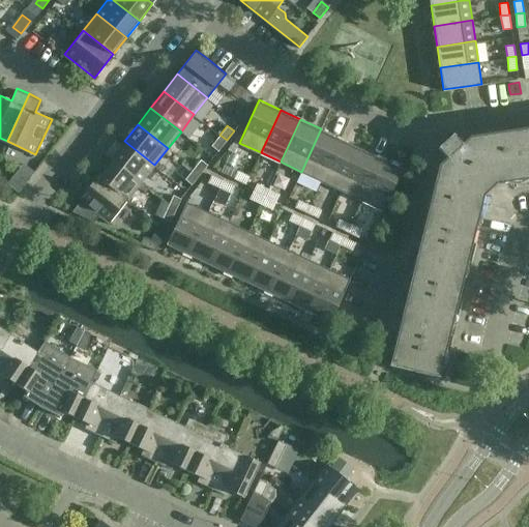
[(528,126),(510,129),(519,180),(528,178),(528,126)]
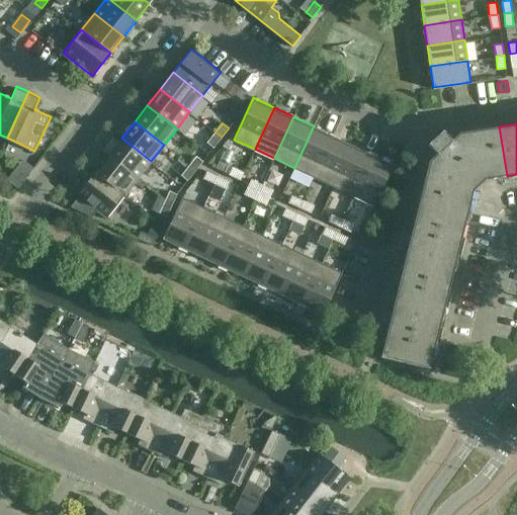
[(294,168),(314,177),(334,136),(314,125),(294,168)]
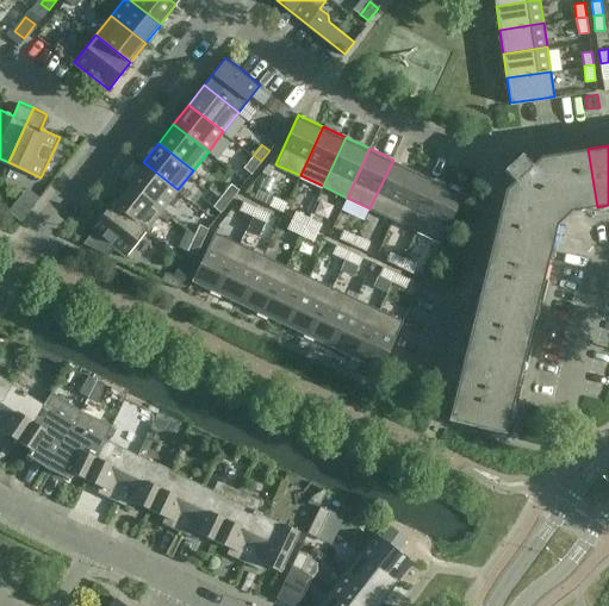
[(544,279),(558,224),(571,211),(597,207),(588,149),(541,156),(532,164),(522,154),(504,169),(515,180),(505,188),(488,264),(544,279)]
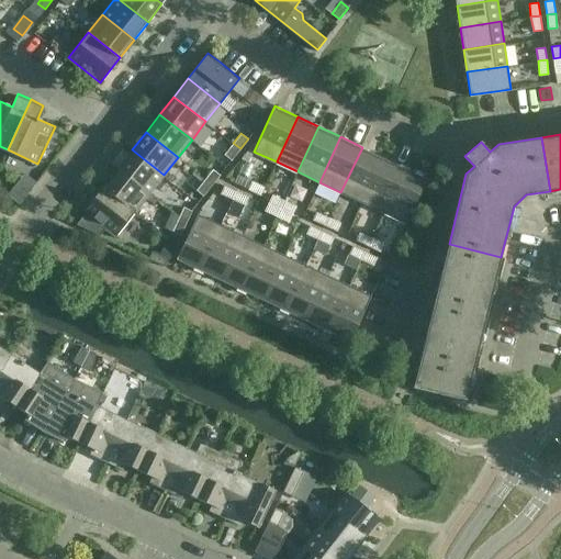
[(224,154),(232,159),(240,148),(233,143),(232,144),(226,138),(221,145),(227,149),(224,154)]
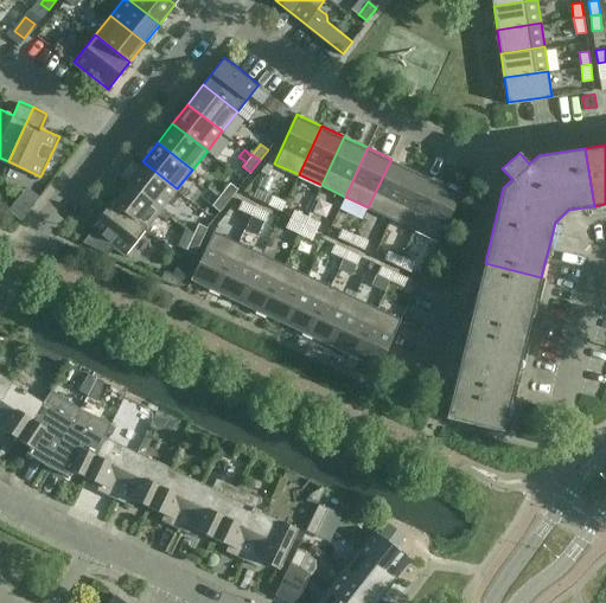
[(368,207),(391,218),(414,170),(391,159),(368,207)]
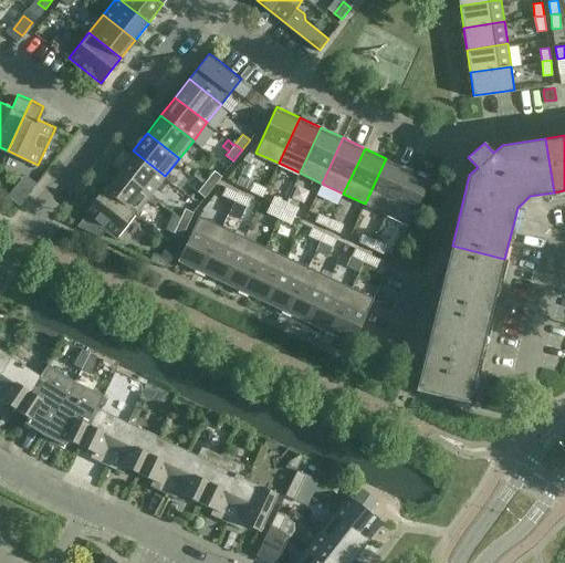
[(152,194),(165,176),(133,150),(118,169),(152,194)]
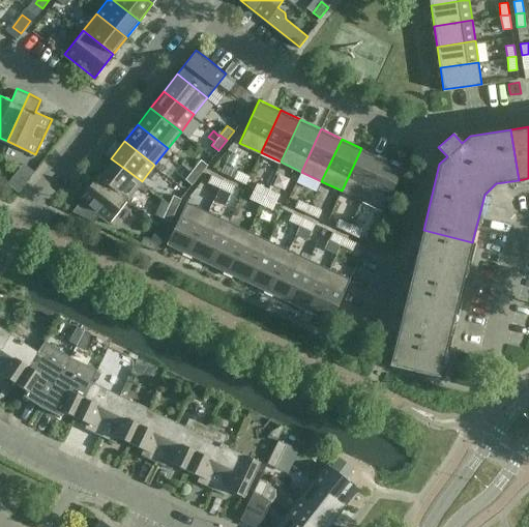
[(342,191),(361,200),(382,157),(361,148),(342,191)]
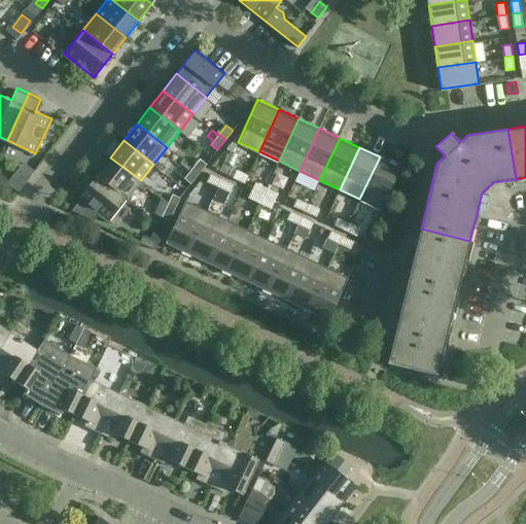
[(381,209),(399,170),(400,167),(380,156),(359,199),(381,209)]
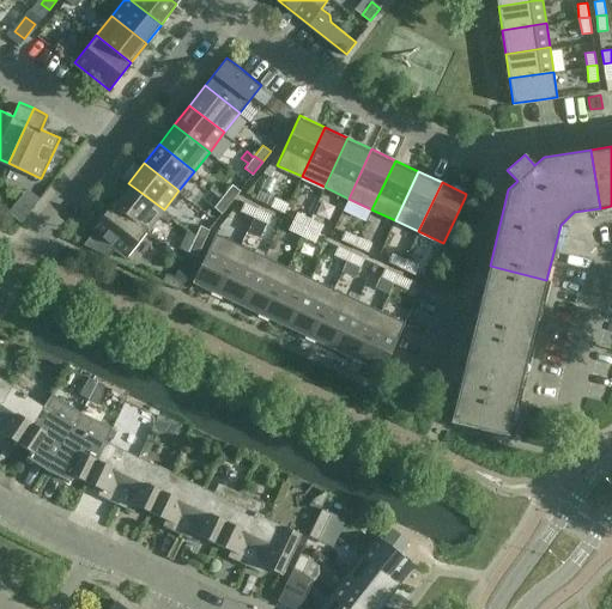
[(128,183),(114,202),(149,230),(161,214),(170,223),(174,219),(163,211),(164,209),(128,183)]
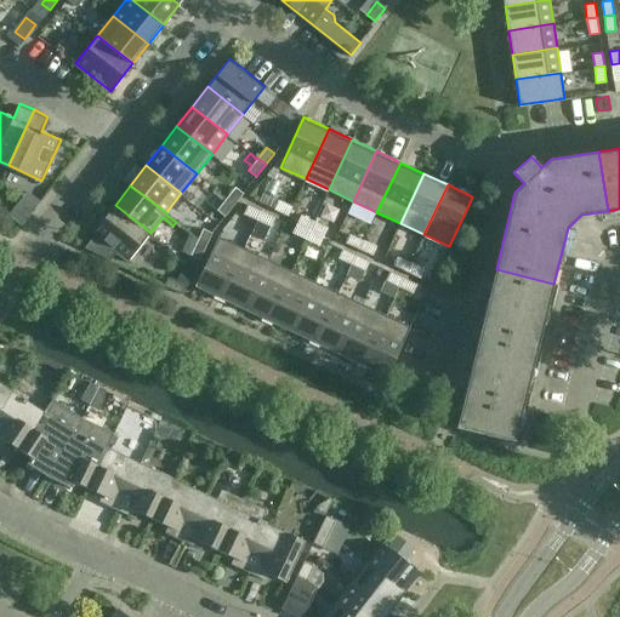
[(243,193),(235,187),(227,196),(235,204),(243,193)]
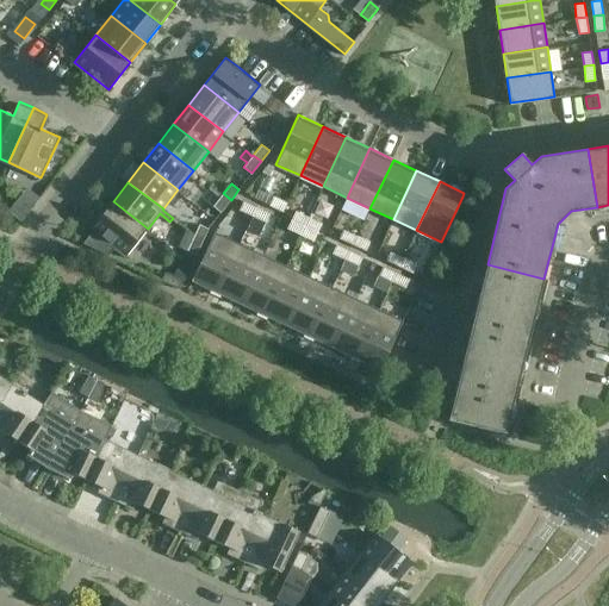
[(213,205),(222,212),(231,200),(223,193),(213,205)]
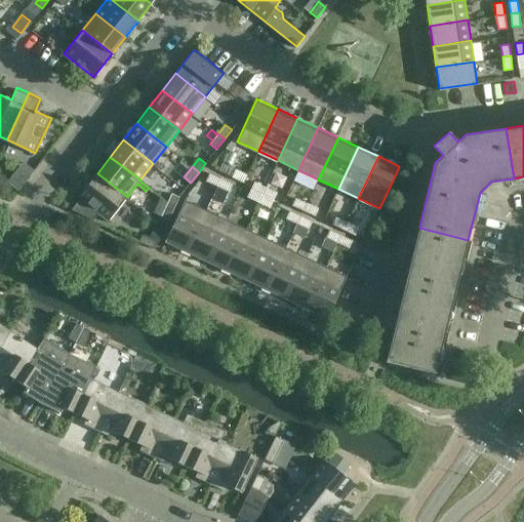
[(247,174),(235,169),(232,176),(243,182),(247,174)]
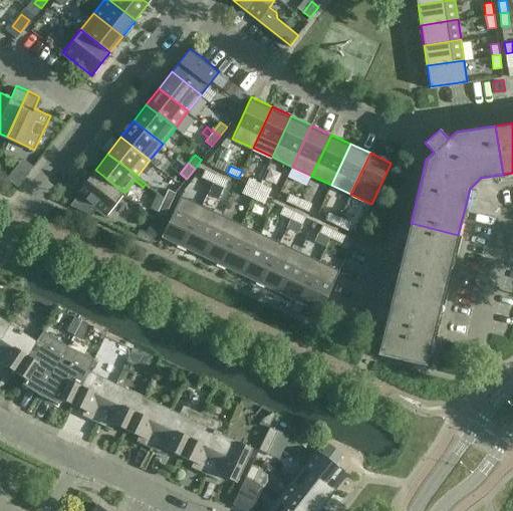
[(205,169),(202,177),(213,182),(216,175),(205,169)]
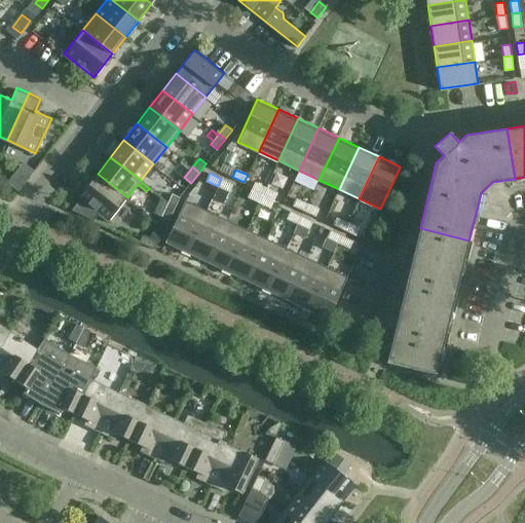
[(80,198),(72,209),(95,219),(99,214),(109,221),(127,197),(98,174),(78,197),(80,198)]
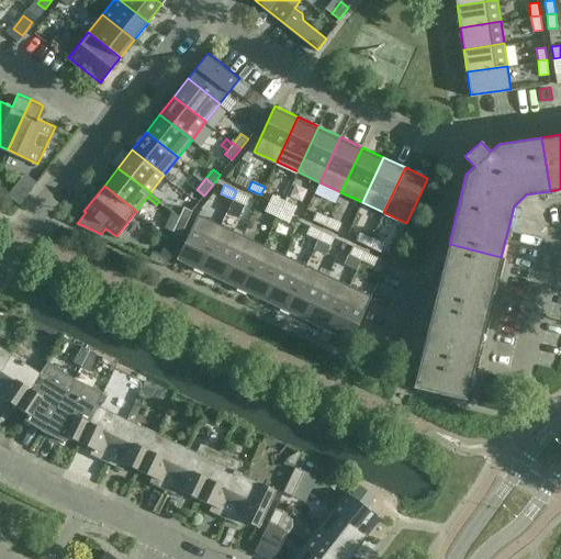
[(244,204),(248,196),(236,191),(233,199),(244,204)]
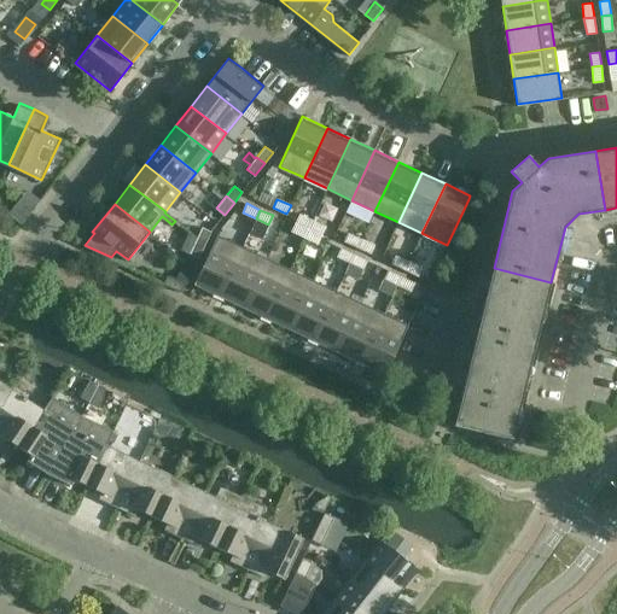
[(300,214),(296,222),(309,228),(313,220),(300,214)]
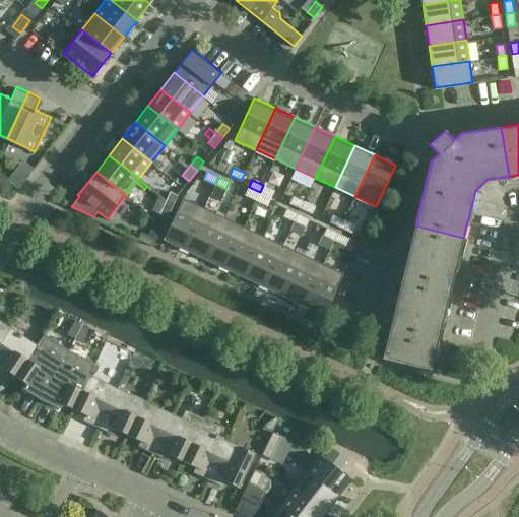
[(263,185),(260,192),(271,197),(274,190),(263,185)]
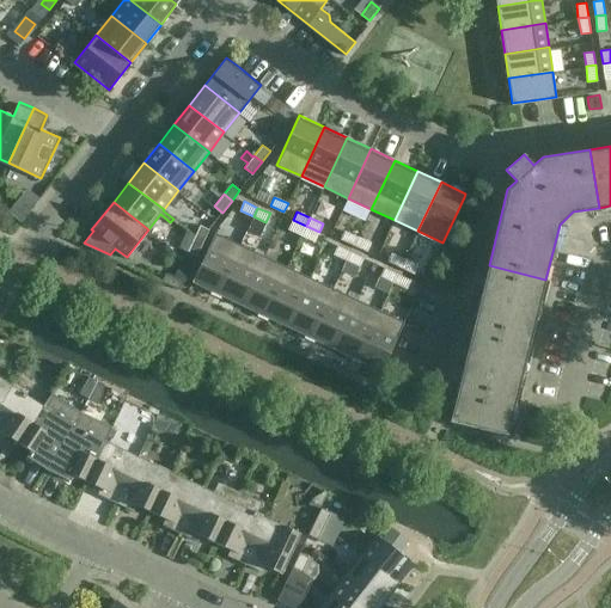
[(293,220),(288,228),(301,234),(306,226),(293,220)]
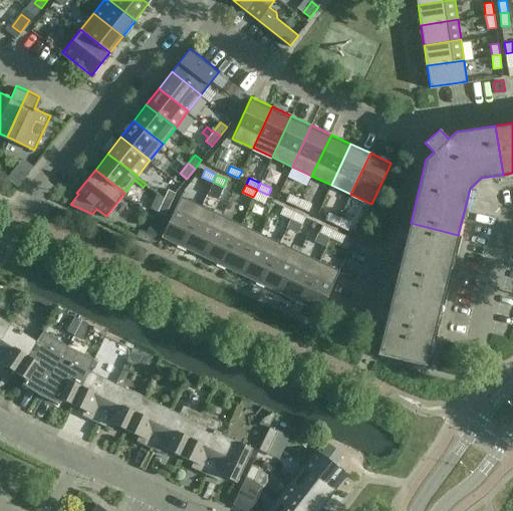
[(169,188),(164,198),(164,199),(171,203),(176,192),(169,188)]
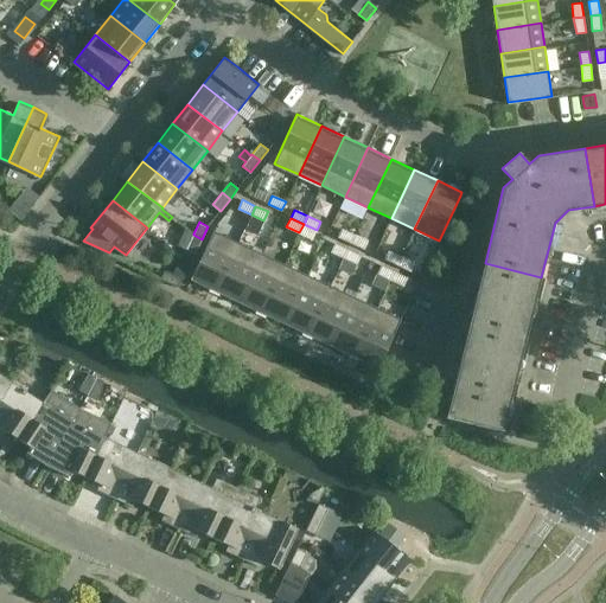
[(299,232),(312,239),(317,230),(304,224),(299,232)]
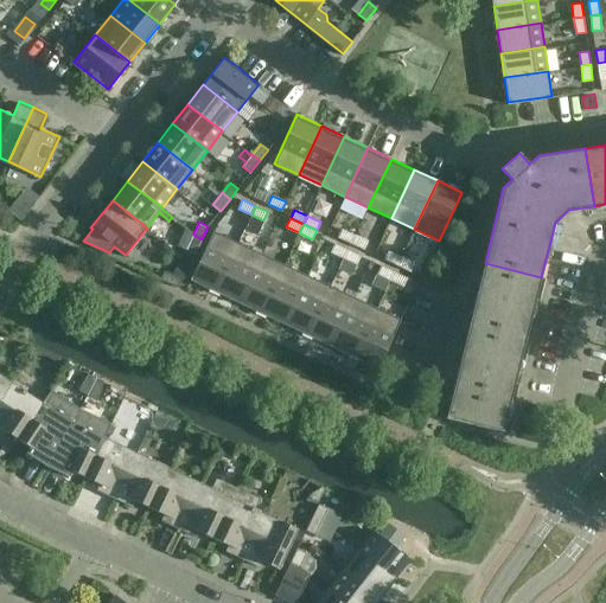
[(178,245),(196,254),(202,239),(193,235),(193,233),(185,228),(178,245)]
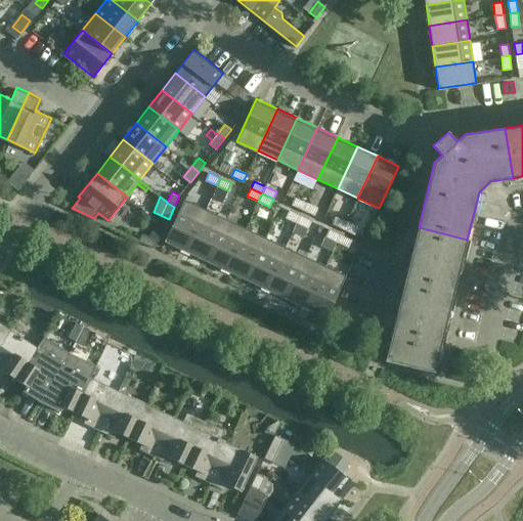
[(295,197),(292,205),(303,210),(307,202),(295,197)]
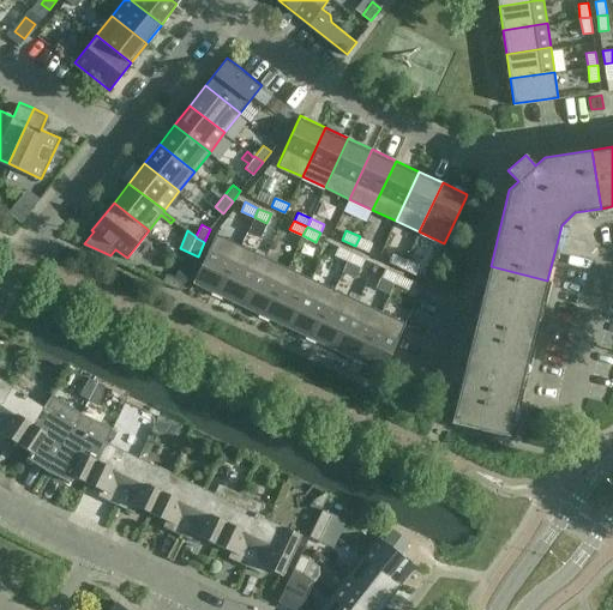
[(218,294),(241,243),(217,233),(193,282),(218,294)]
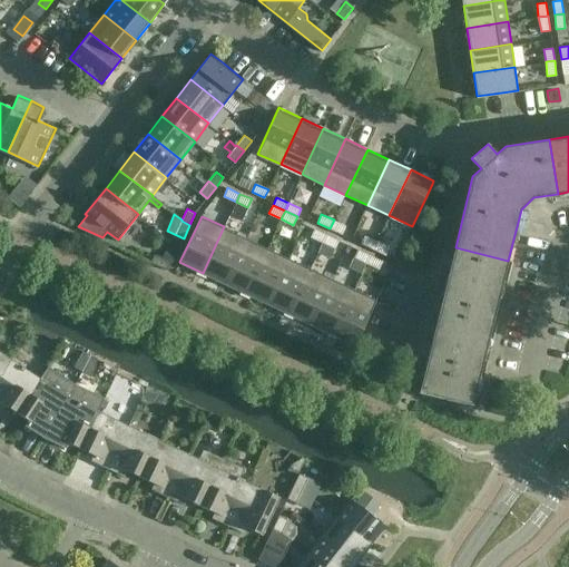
[(342,234),(346,225),(334,220),(330,228),(342,234)]
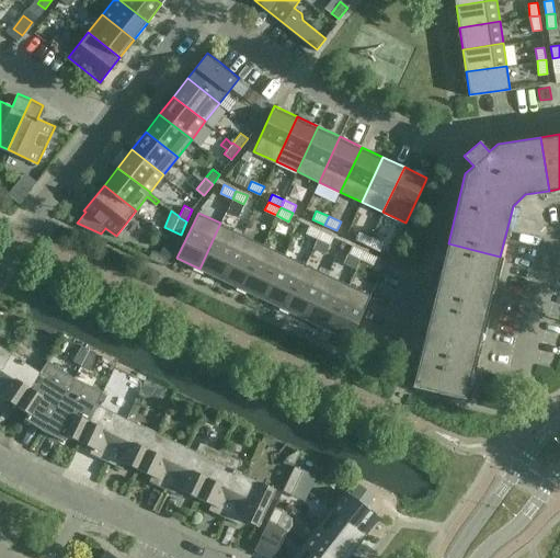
[(200,269),(220,279),(242,234),(220,223),(200,269)]
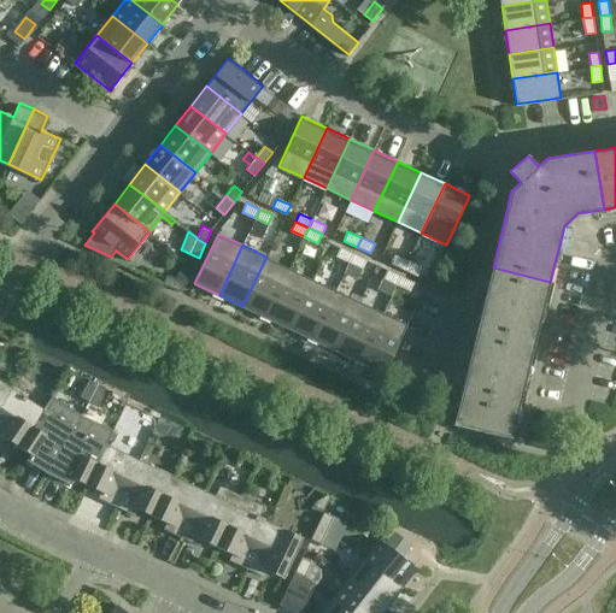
[(340,247),(336,255),(350,263),(353,253),(340,247)]
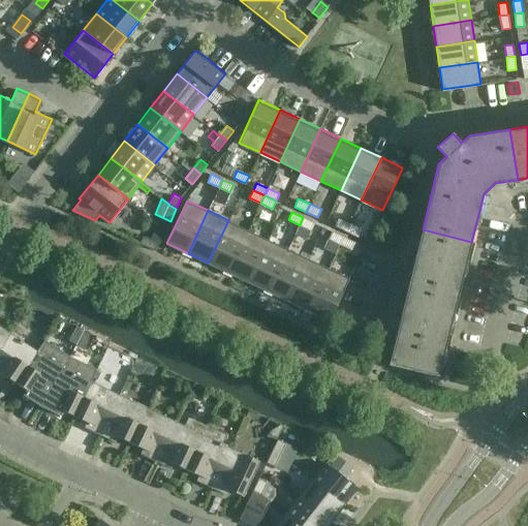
[(311,230),(315,223),(303,217),(300,225),(311,230)]
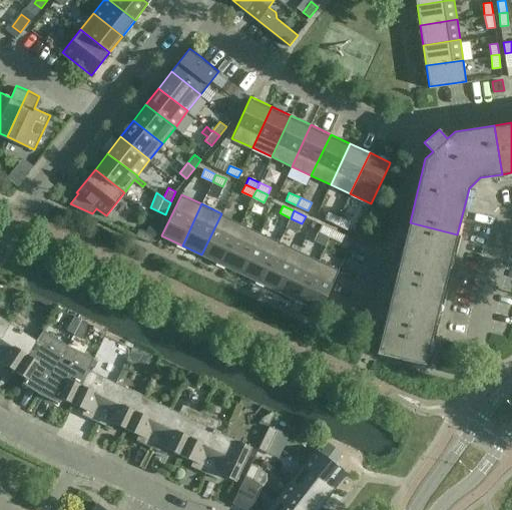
[(328,211),(325,218),(336,223),(340,216),(328,211)]
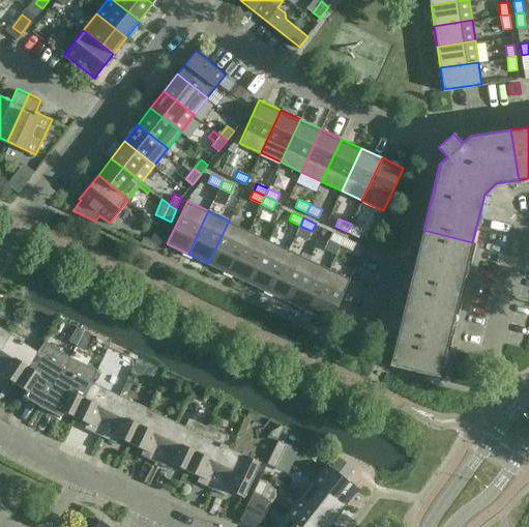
[(208,263),(229,272),(248,230),(229,221),(208,263)]
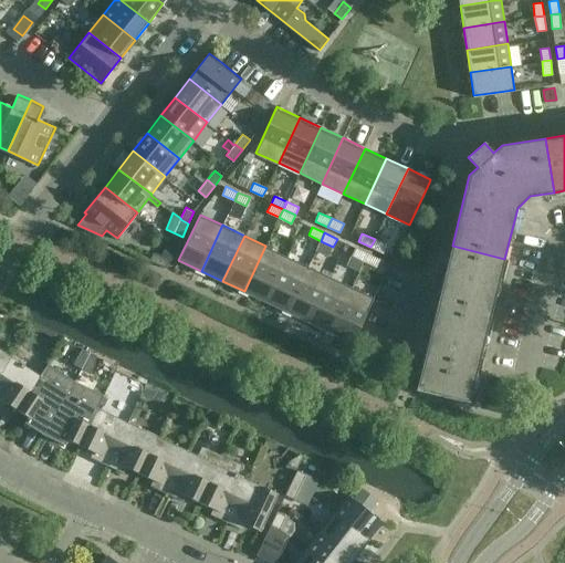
[(383,253),(386,244),(375,239),(370,247),(383,253)]
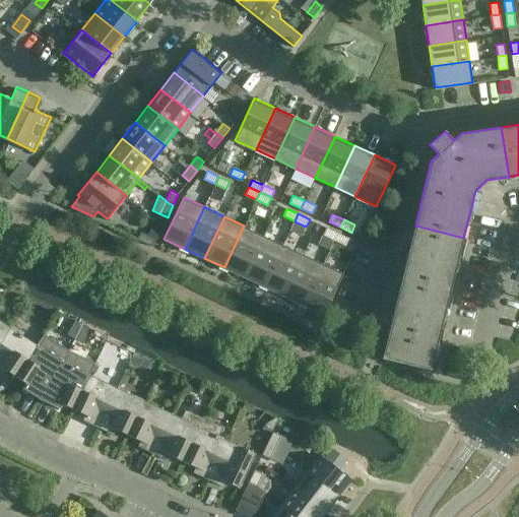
[(264,235),(244,225),(224,267),(244,276),(264,235)]
